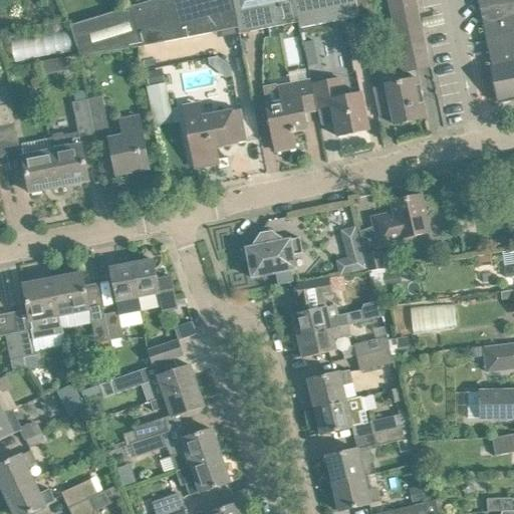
[(145,43),(239,28),(233,0),(149,0),(129,7),(70,25),(78,52),(145,43)]
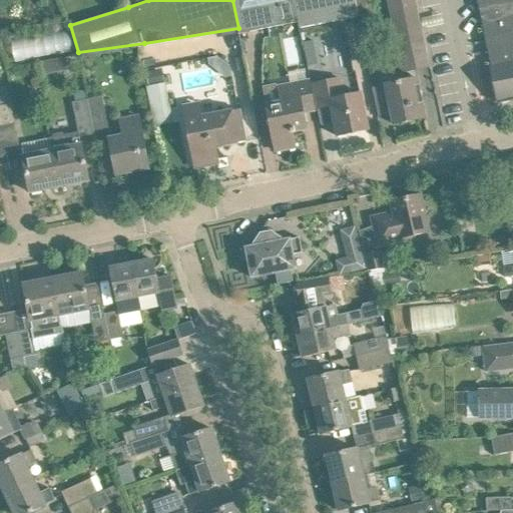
[(299,23),(294,0),(232,0),(238,28),(239,34),(299,23)]
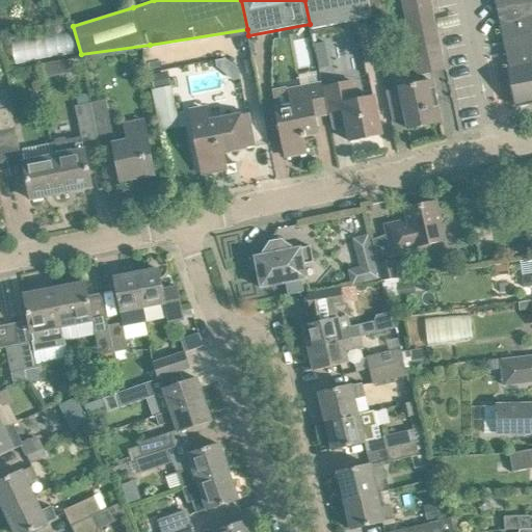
[(368,0),(304,0),(310,24),(311,29),(372,18),(372,16),(368,0)]
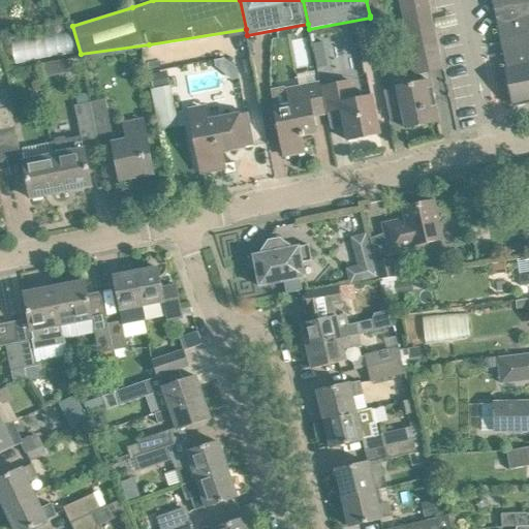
[(376,0),(366,0),(370,16),(379,13),(376,0)]
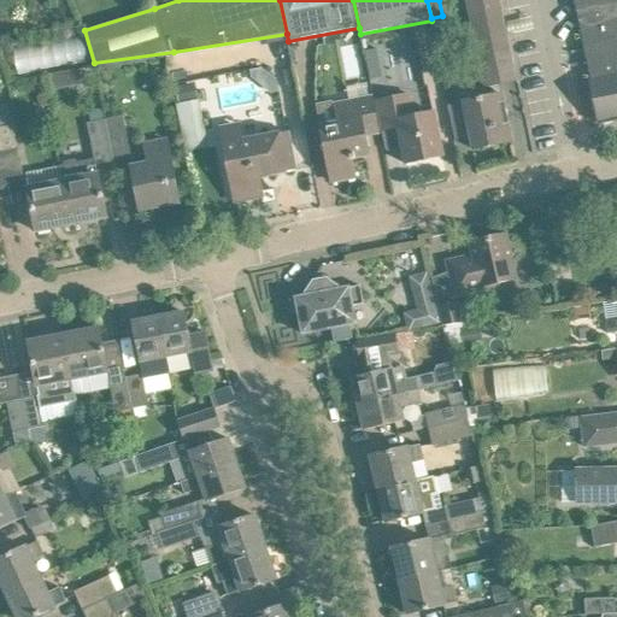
[(466,0),(479,58),(485,87),(515,81),(497,0),(466,0)]
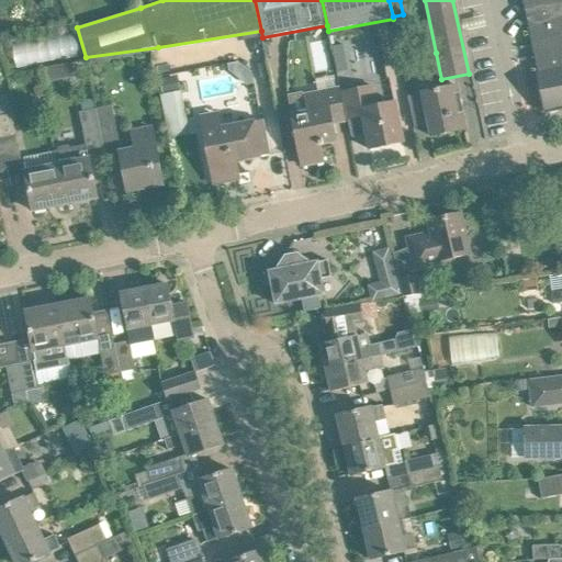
[(561,0),(523,0),(529,30),(538,74),(536,74),(543,113),(561,109),(561,0)]
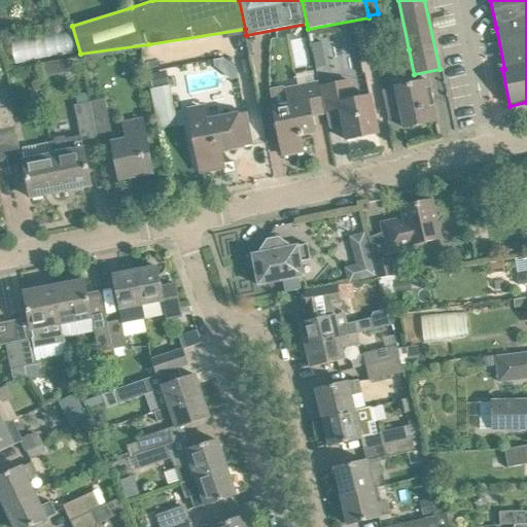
[(321,64),(319,36),(294,38),(295,65),(321,64)]
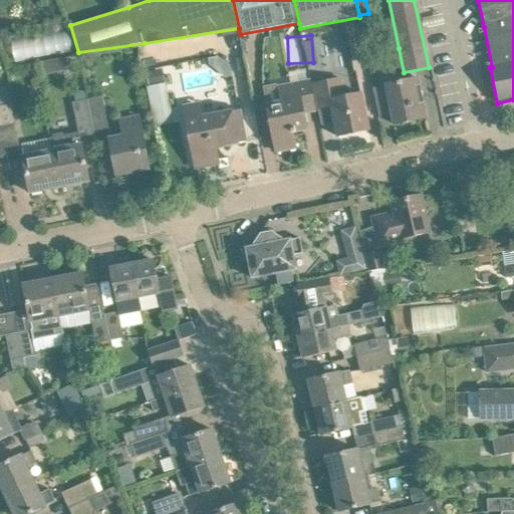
[(208,64),(224,77),(230,77),(228,66),(216,57),(207,59),(208,64)]
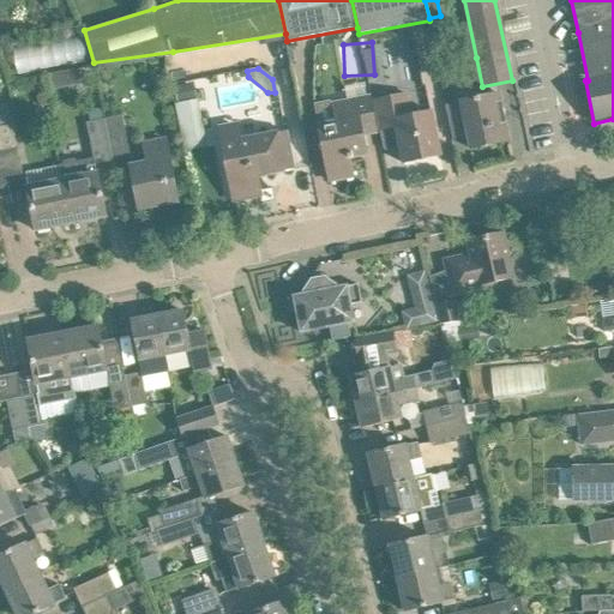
[(396,126),(403,163),(440,155),(432,112),(411,116),(407,94),(374,101),(380,130),(396,126)]
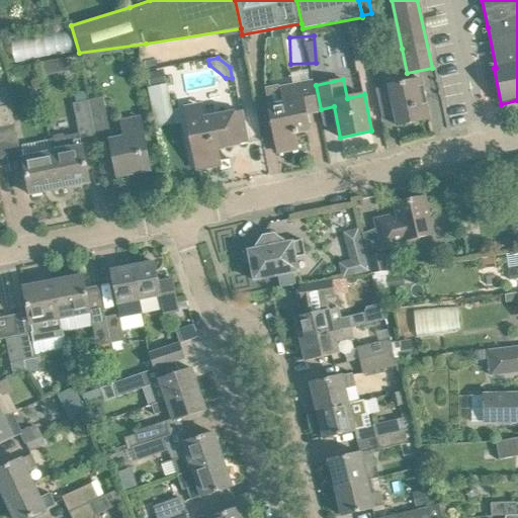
[(389,87),(377,89),(382,116),(395,114),(397,125),(429,118),(421,79),(401,83),(389,85),(389,87)]
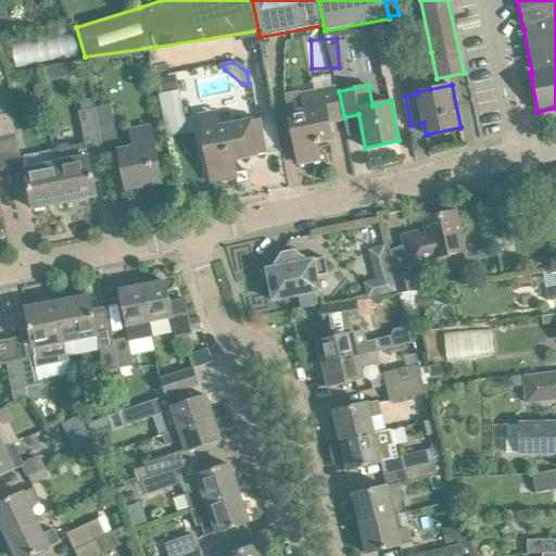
[(331,140),(327,119),(340,117),(341,121),(342,121),(336,87),(300,93),(303,110),(288,113),(299,164),(319,160),(316,143),(331,140)]
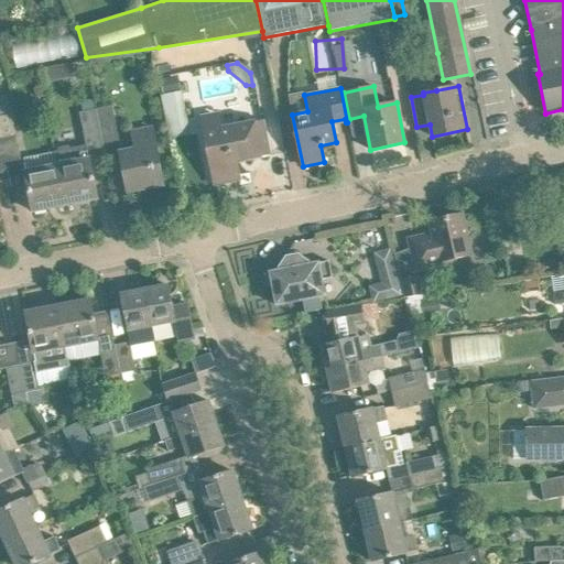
[(182,130),(174,93),(161,96),(167,132),(182,130)]
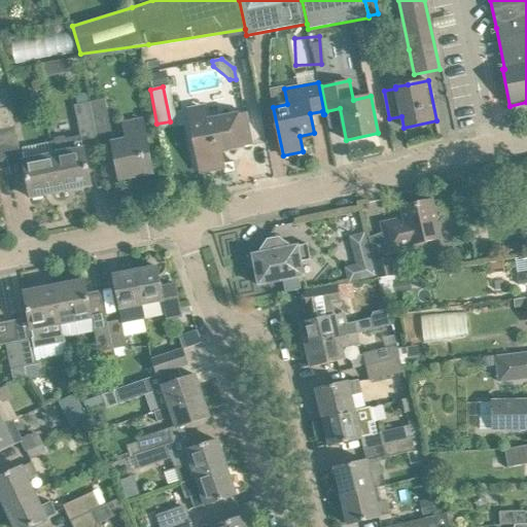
[(6,91),(0,91),(0,118),(7,155),(20,153),(10,106),(8,107),(6,91)]
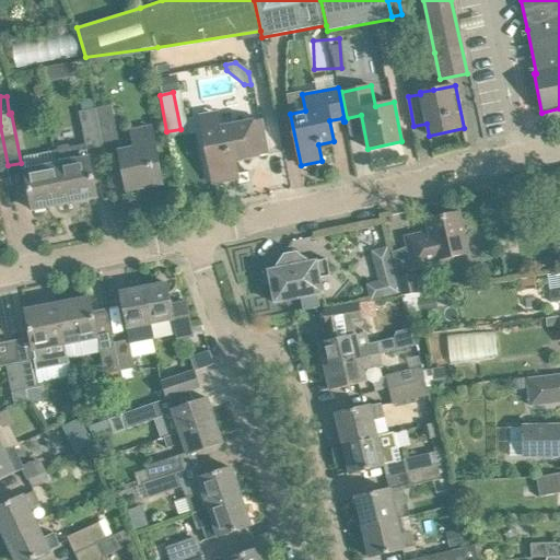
[(111,105),(95,108),(103,146),(118,142),(111,105)]
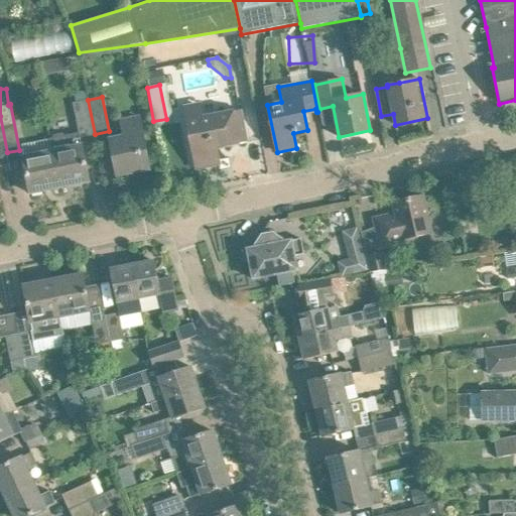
[(52,138),(49,139),(52,152),(59,187),(89,181),(82,146),(80,138),(94,135),(94,134),(95,134),(88,100),(75,102),(73,103),(79,133),(65,136),(62,133),(53,135),(52,138)]
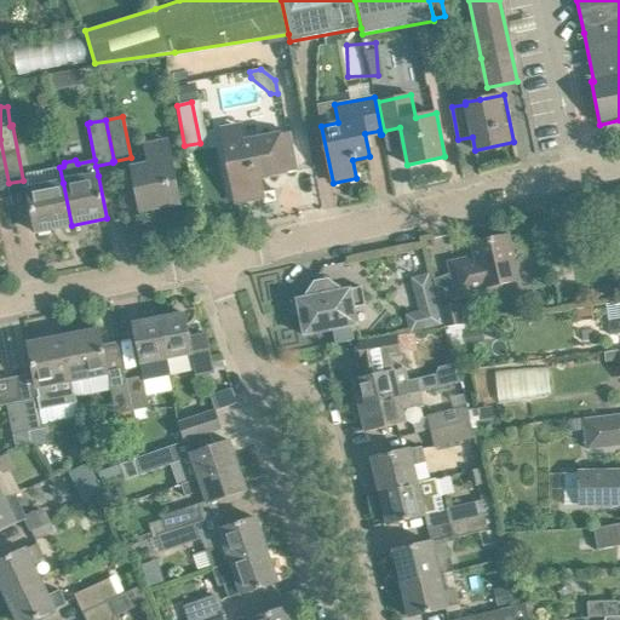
[(297,171),(288,131),(245,141),(241,122),(220,127),(235,202),(264,196),(262,178),(297,171)]
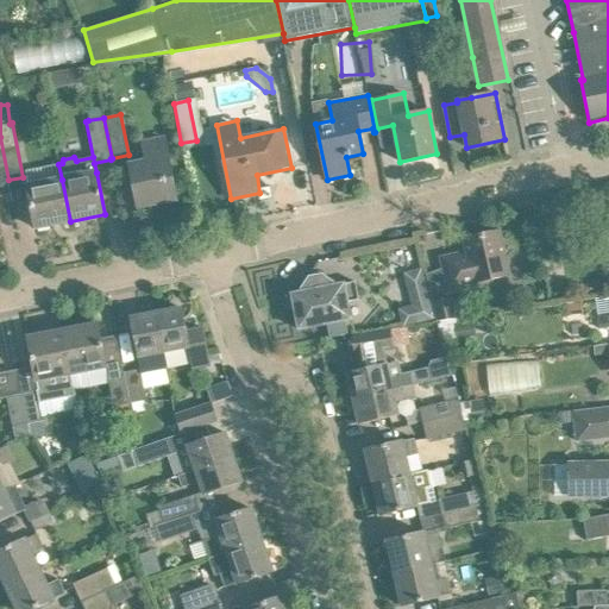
[(130,165),(138,207),(176,200),(163,137),(140,142),(144,163),(130,165)]
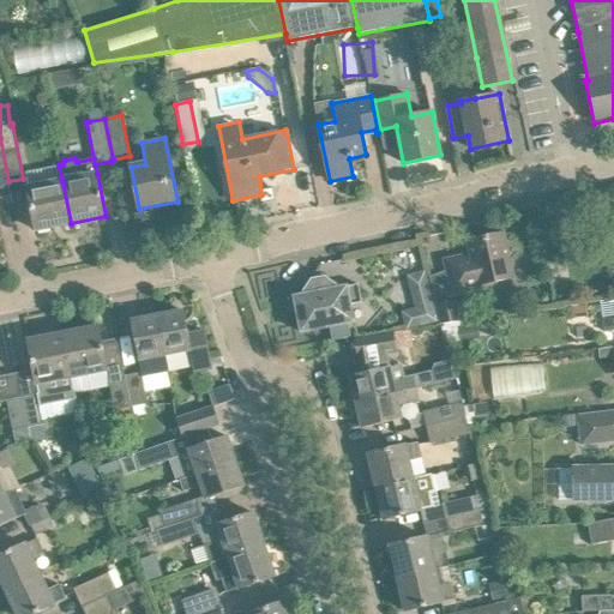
[(71,223),(62,181),(26,188),(35,230),(71,223)]
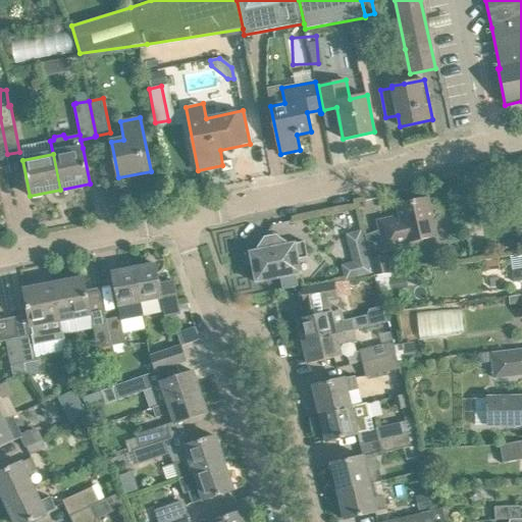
[(401,220),(379,225),(385,251),(423,243),(422,240),(436,236),(427,198),(398,205),(401,220)]
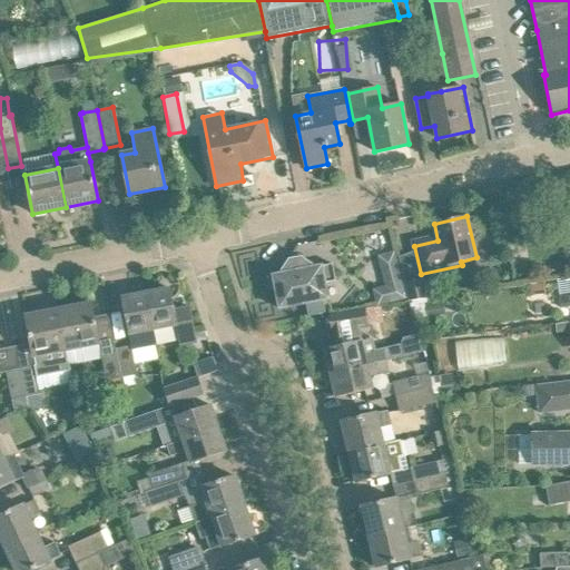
[(372,290),(376,305),(406,298),(400,273),(395,253),(379,256),(383,276),(385,286),(372,290)]
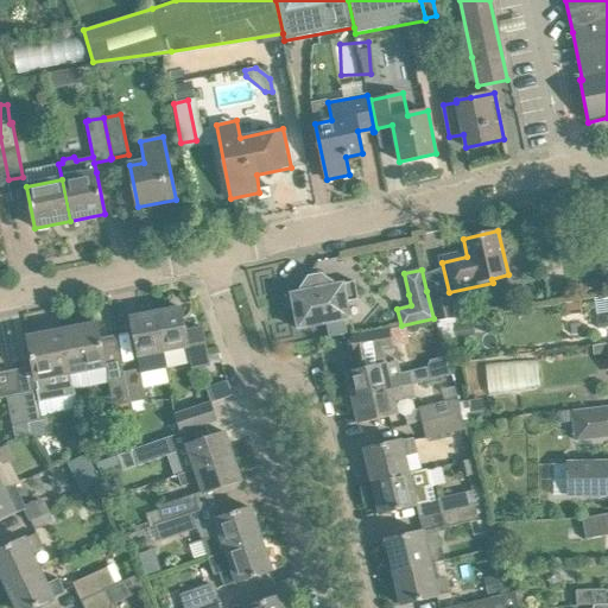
[(291,293),(298,329),(350,318),(347,302),(359,299),(355,282),(339,285),(321,273),(308,276),(297,292),(291,293)]
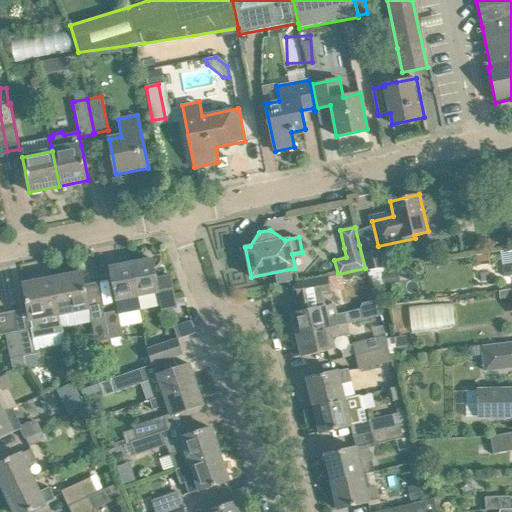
[(383,268),(379,251),(363,254),(367,272),(383,268)]
